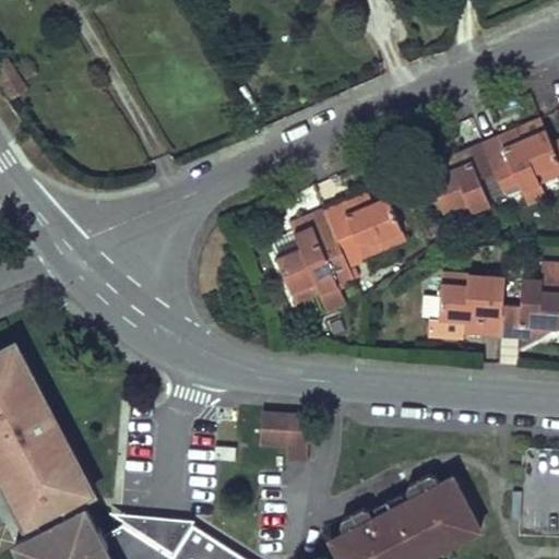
[(7,57),(0,61),(0,80),(12,99),(27,90),(7,57)]
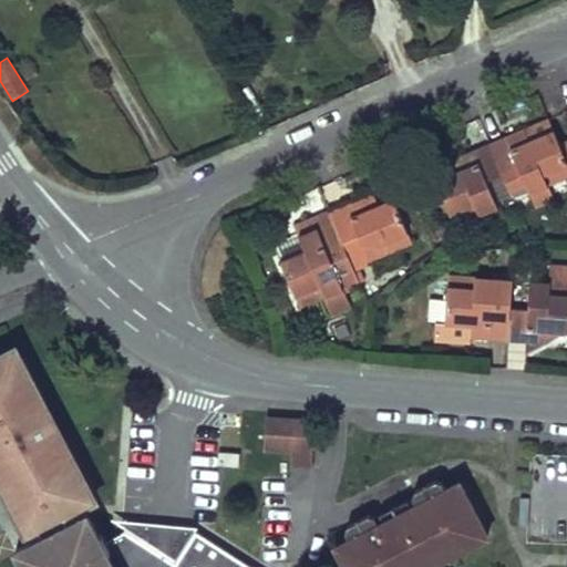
[(549,120),(525,130),(529,142),(555,131),(549,120)]
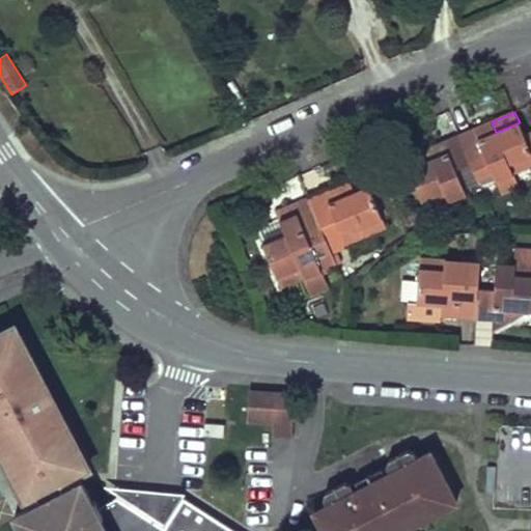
[(530,150),(525,136),(520,122),(496,133),(492,121),(458,136),(471,164),(486,157),(493,172),(497,180),(530,165),(530,150)]
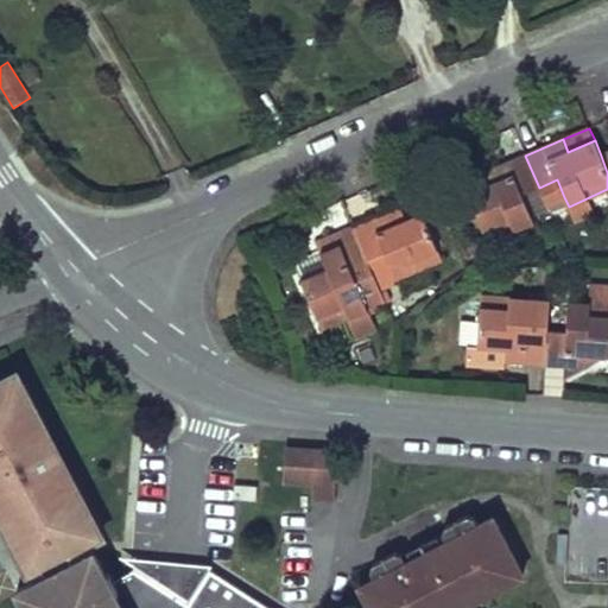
[(468,195),(488,241),(534,221),(523,195),(539,188),(525,156),(488,171),(494,183),(476,191),(468,195)]
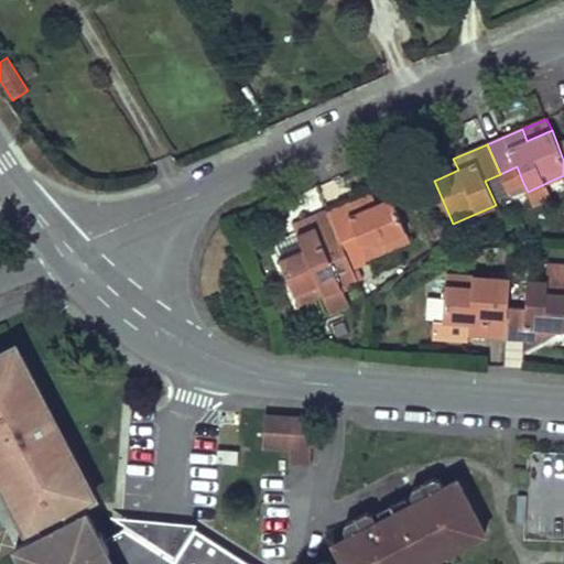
[(458,170),(453,159),(442,177),(458,170)]
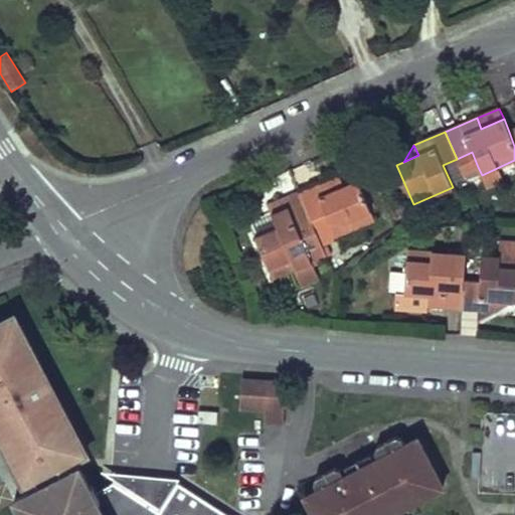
[(478,167),(472,152),(457,159),(463,173),(478,167)]
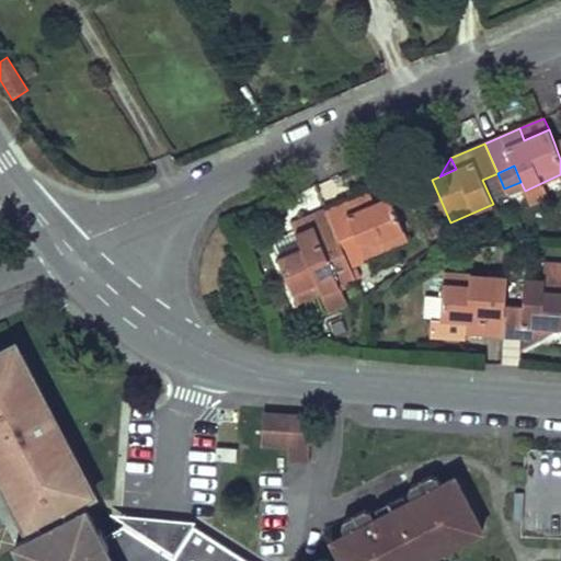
[(375,204),(370,193),(362,197),(366,207),(375,204)]
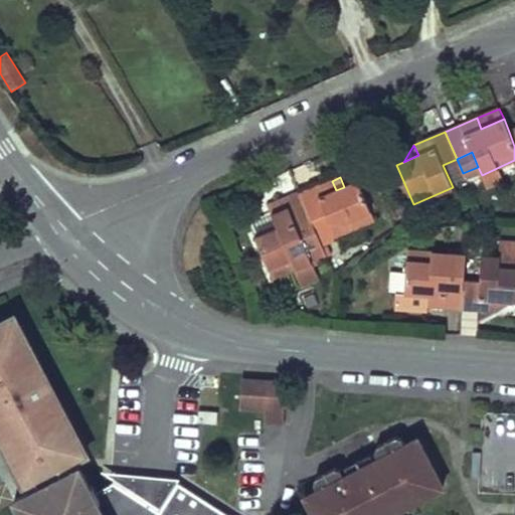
[(300,193),(312,220),(321,243),(374,220),(358,181),(344,187),(336,190),(332,181),(331,180),(300,193)]
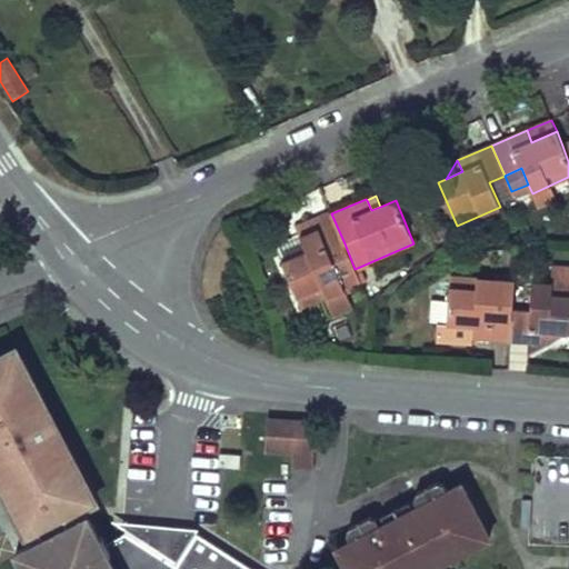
[(331,213),(331,212),(296,227),(300,238),(307,252),(282,263),(301,307),(326,296),(333,315),(351,307),(345,290),(361,283),(355,269),(345,243),(331,213)]
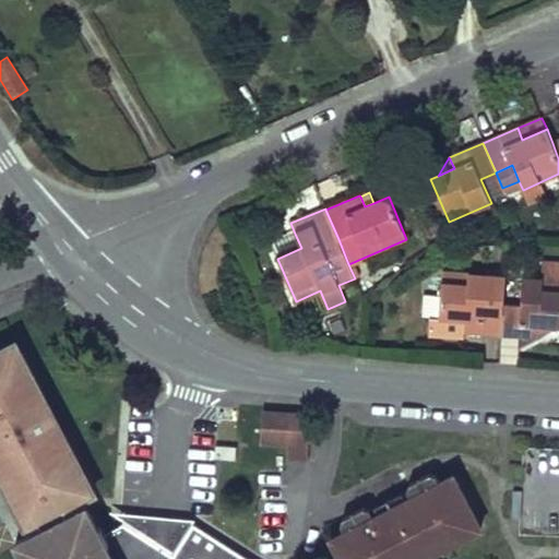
[(301,248),(295,234),(271,244),(277,259),(301,248)]
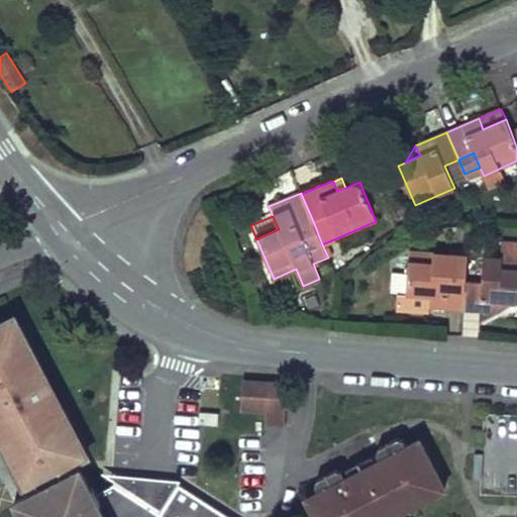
[(463,310),(466,280),(450,279),(452,254),(410,251),(406,294),(430,296),(429,307),(463,310)]
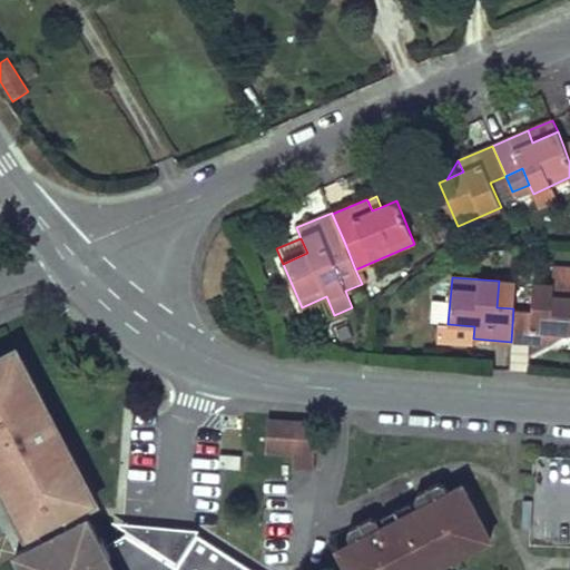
[(549,344),(550,332),(568,333),(569,332),(569,285),(533,283),(531,310),(513,308),(511,342),(549,344)]
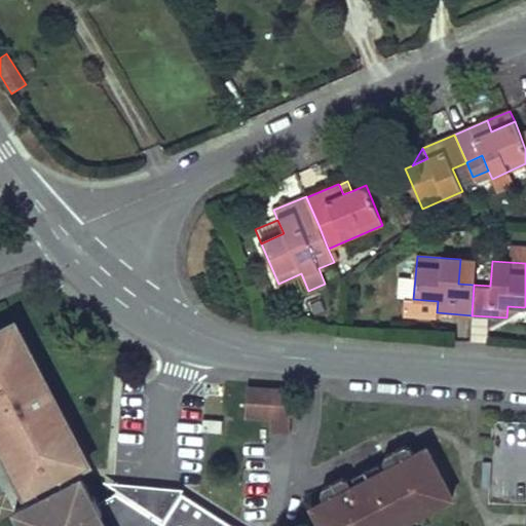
[(437,312),(438,301),(413,299),(405,298),(404,315),(437,317),(437,312)]
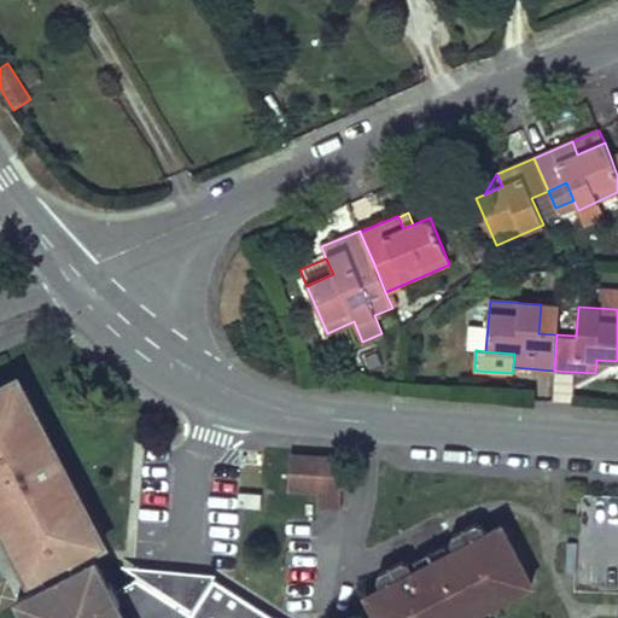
[(596,360),(595,373),(616,361),(596,360)]
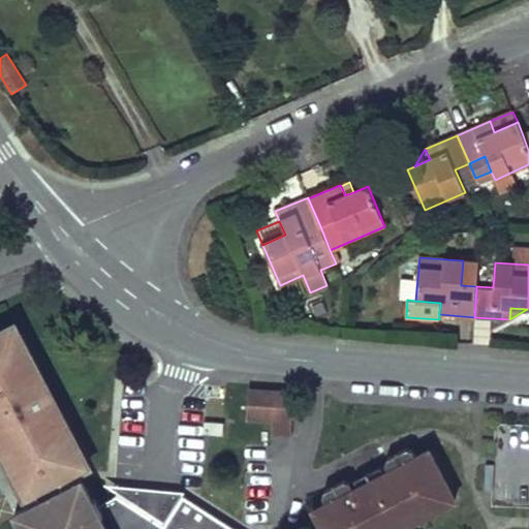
[(273,421),(275,392),(252,390),(250,391),(249,391),(248,393),(247,418),(272,421),(273,421)]
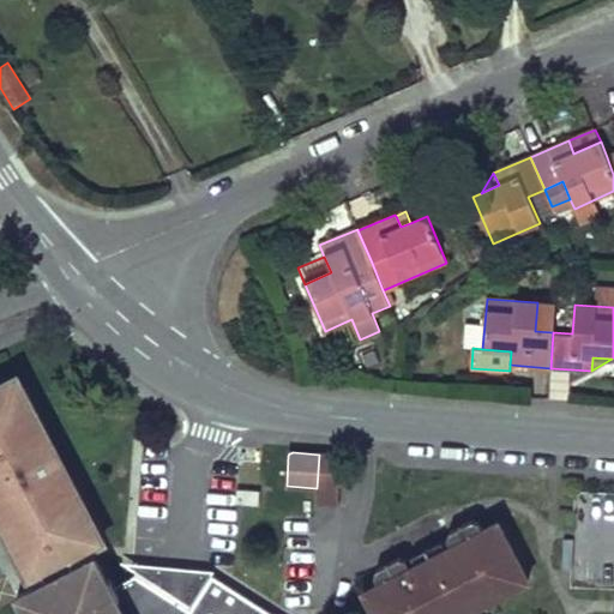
[(342,456),(319,455),(317,488),(315,488),(314,504),(338,505),(342,456)]
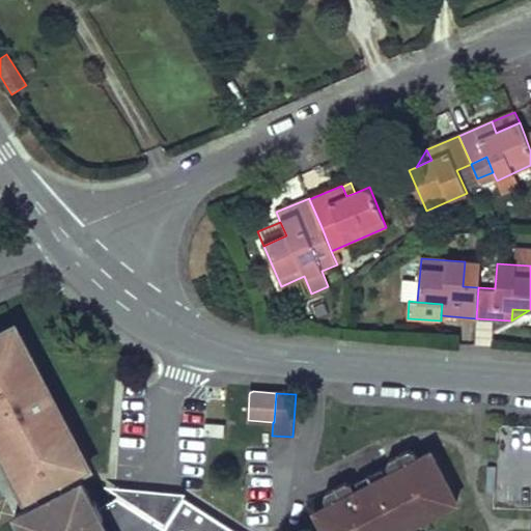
[(70,457),(44,407),(0,428),(0,487),(2,493),(29,479),(43,472),(70,457)]
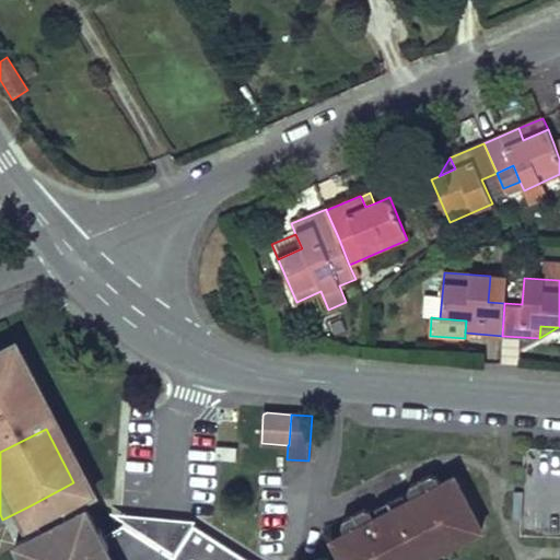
[(559,538),(559,448),(524,447),(520,536),(559,538)]
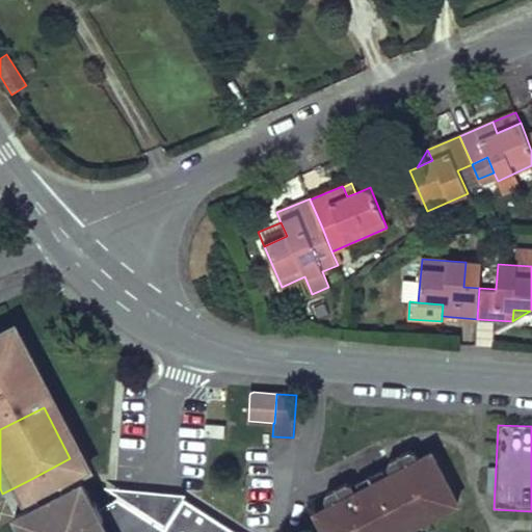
[(431,452),(419,459),(415,452),(409,451),(389,461),(388,467),(391,474),(373,483),(355,493),(351,485),(346,483),(326,494),(324,500),(327,506),(315,513),(324,531),(402,531),(416,525),(413,519),(425,512),(436,506),(441,512),(458,503),(431,452)]
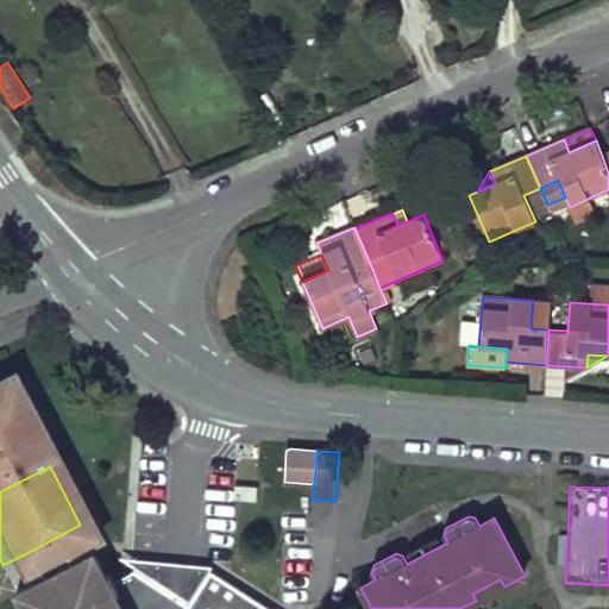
[(80,525),(49,541),(63,567),(94,552),(80,525)]
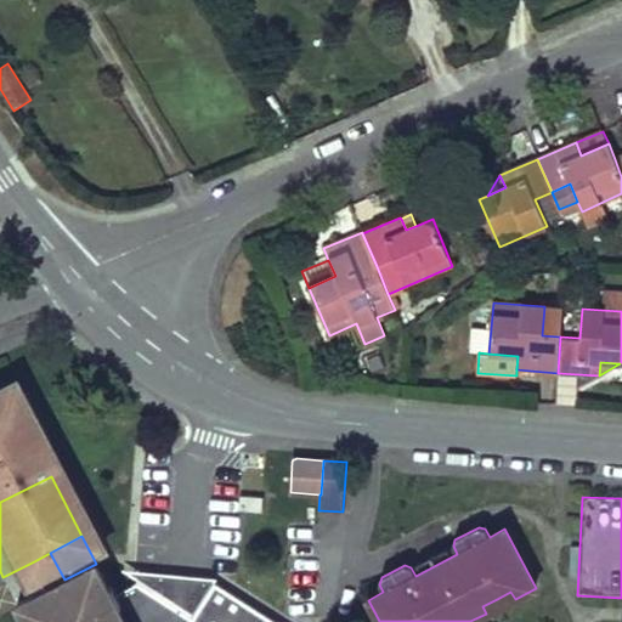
[(431,557),(436,565),(457,554),(453,546),(431,557)]
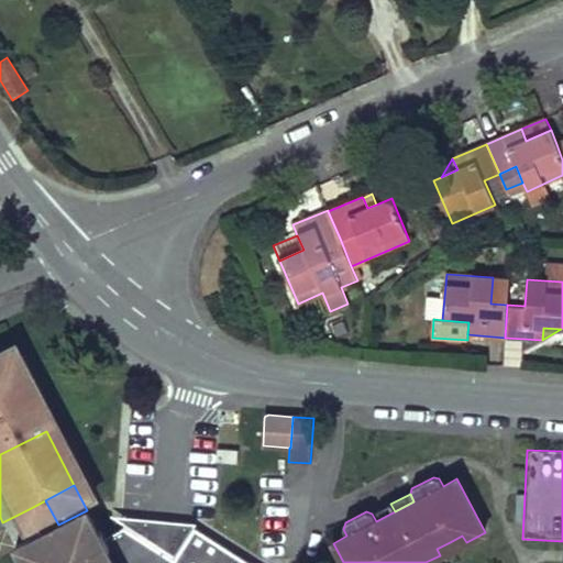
[(58,525),(45,500),(31,508),(44,532),(15,548),(23,562),(113,562),(108,551),(106,553),(94,530),(97,529),(87,510),(58,525)]
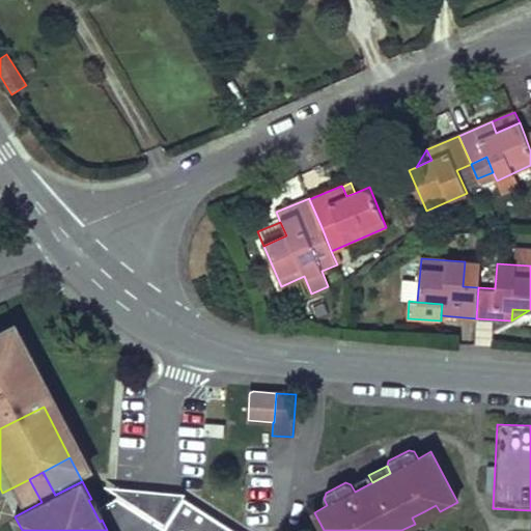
[(355,492),(372,482),(368,475),(351,484),(355,492)]
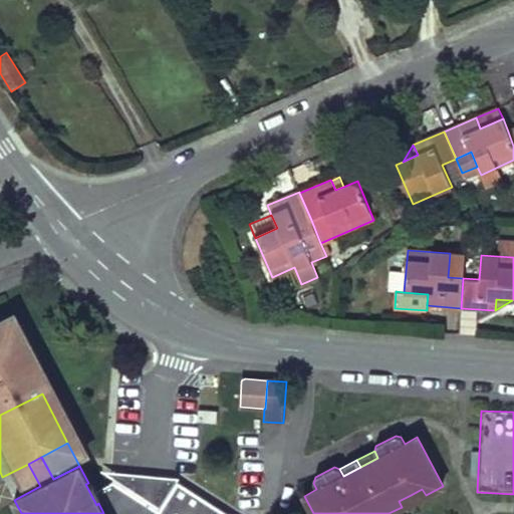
[(40,486),(28,464),(2,477),(14,500),(40,486)]
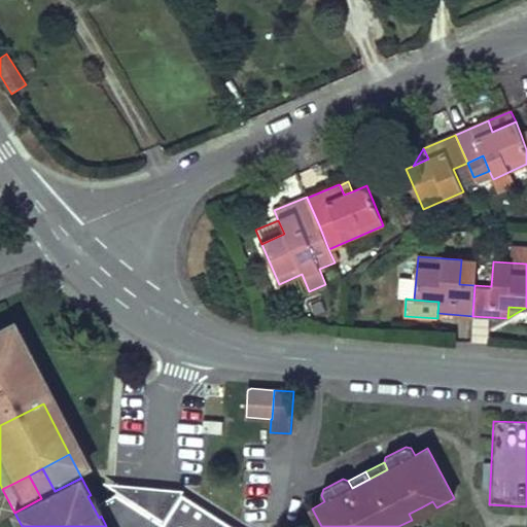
[(101,516),(103,511),(96,496),(91,495),(88,496),(99,518),(101,516)]
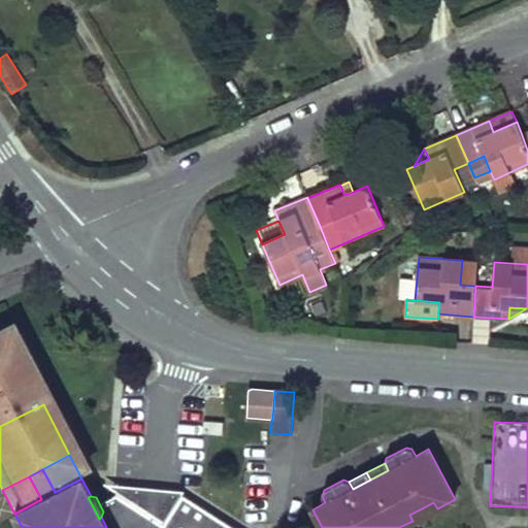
[(422,508),(425,515),(437,508),(433,502),(422,508)]
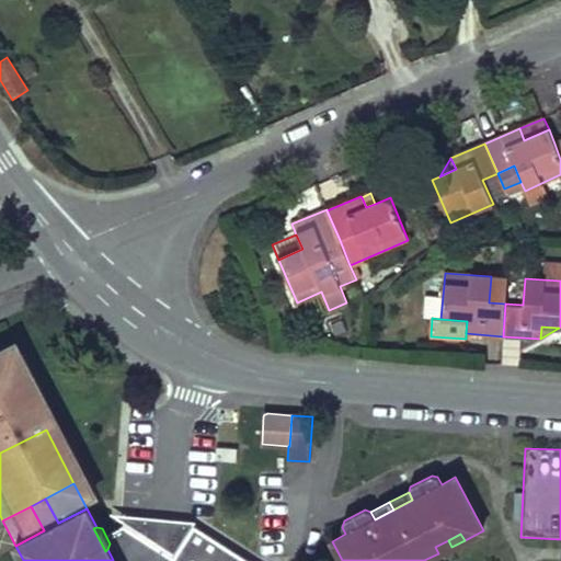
[(438,553),(451,547),(448,540),(435,547),(438,553)]
